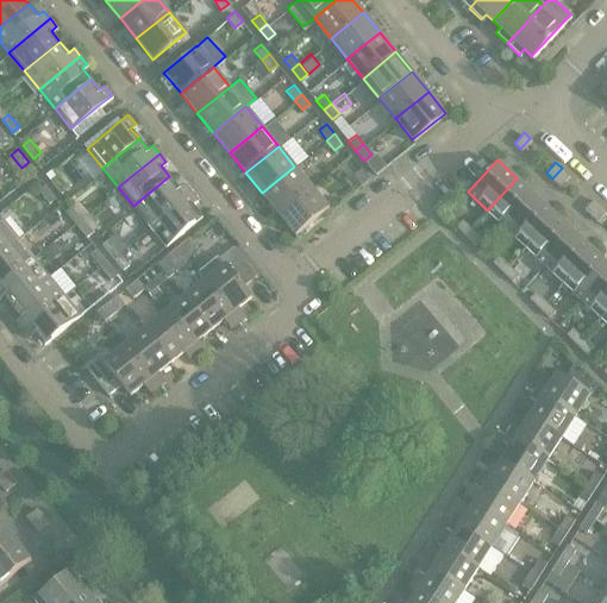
[(311,186),(294,167),(262,193),(277,212),(311,186)]
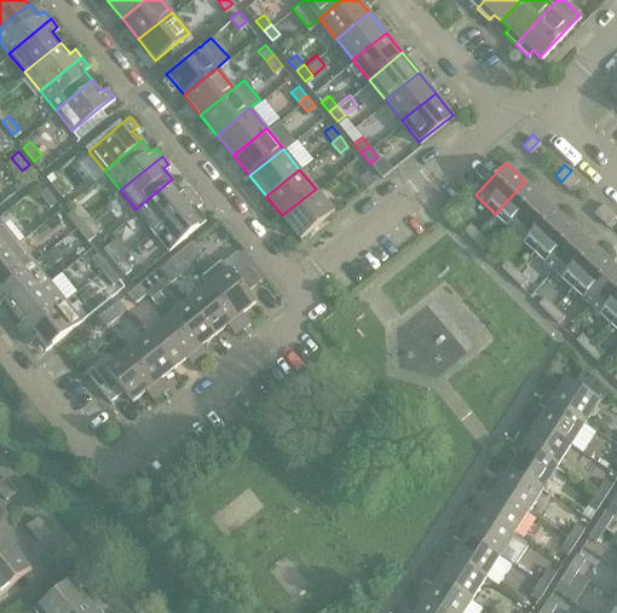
[(367,169),(358,175),(367,185),(374,179),(367,169)]
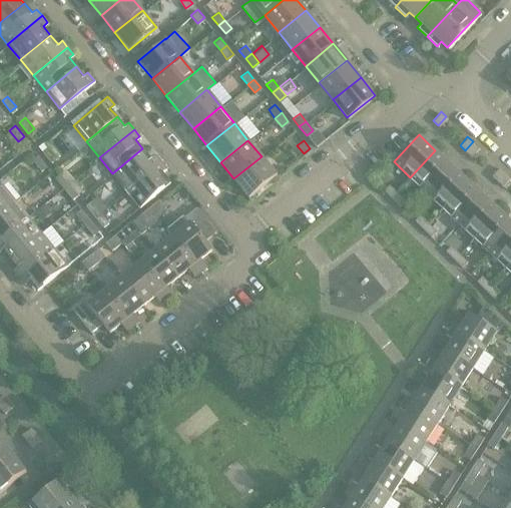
[(465,150),(470,155),(478,146),(473,141),(465,150)]
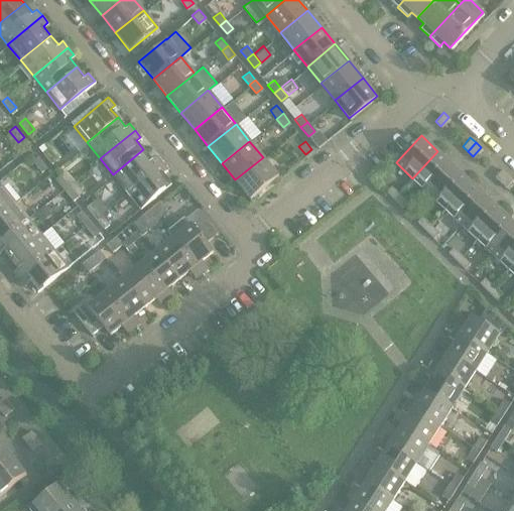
[(56,157),(47,146),(41,150),(50,162),(56,157)]
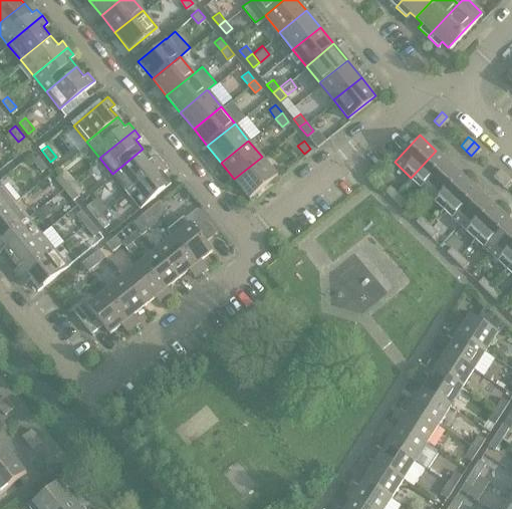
[(160,161),(155,155),(151,158),(143,149),(112,174),(125,189),(160,161)]
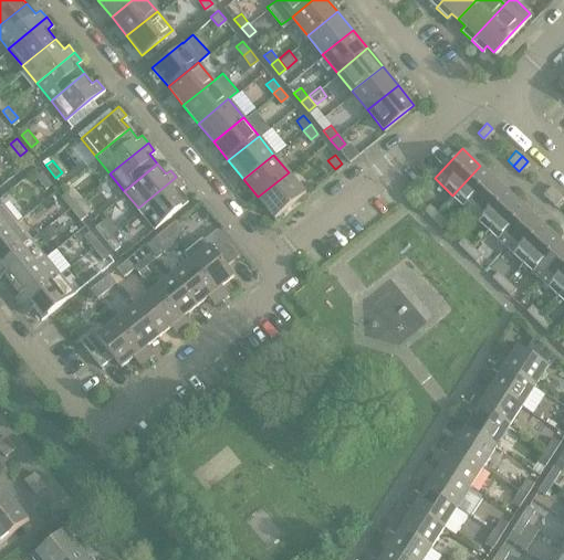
[(498,181),(480,166),(452,196),(470,212),(498,181)]
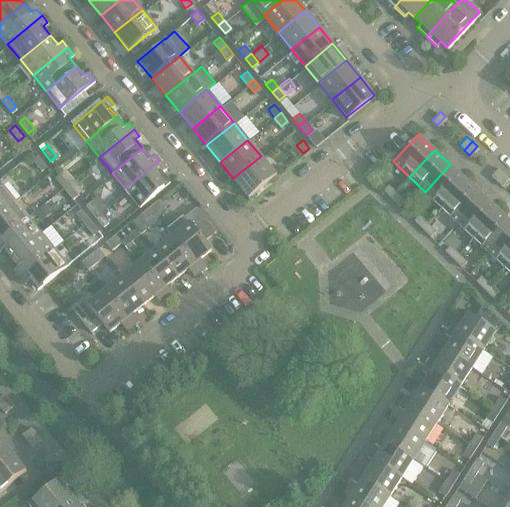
[(46,164),(37,153),(31,158),(40,169),(46,164)]
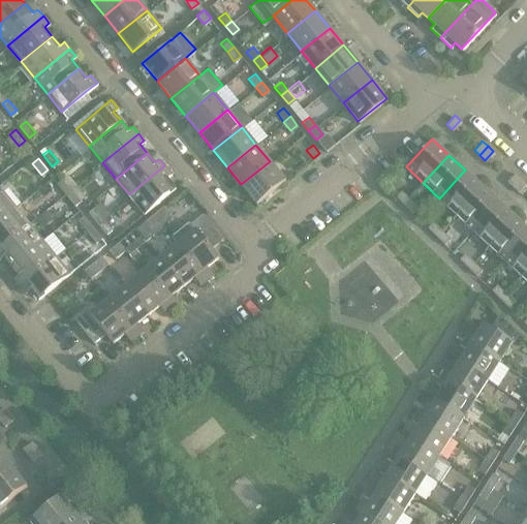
[(284,180),(270,161),(241,184),(256,203),(284,180)]
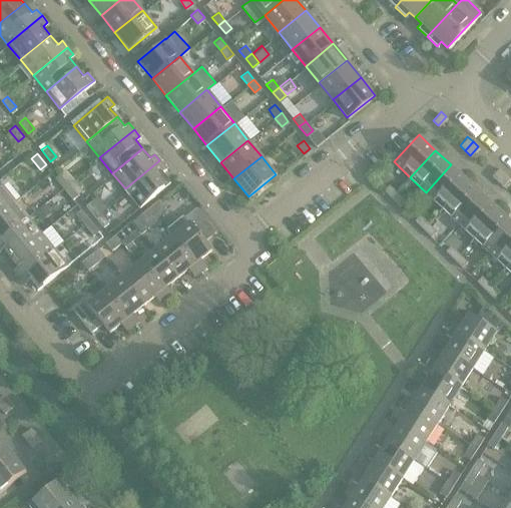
[(169,180),(161,171),(165,167),(159,160),(125,188),(138,205),(169,180)]
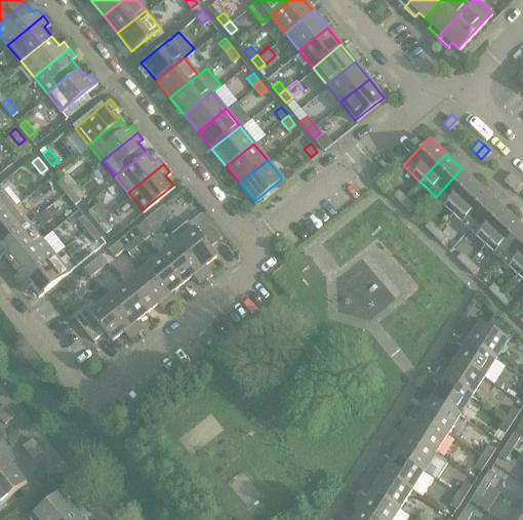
[(478,184),(461,168),(436,197),(451,211),(478,184)]
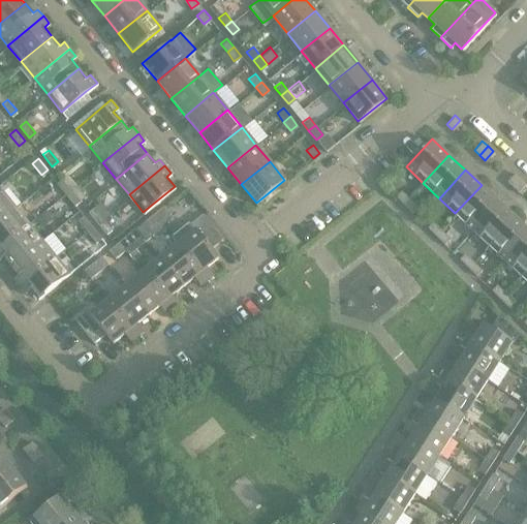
[(520,177),(515,172),(506,180),(512,185),(520,177)]
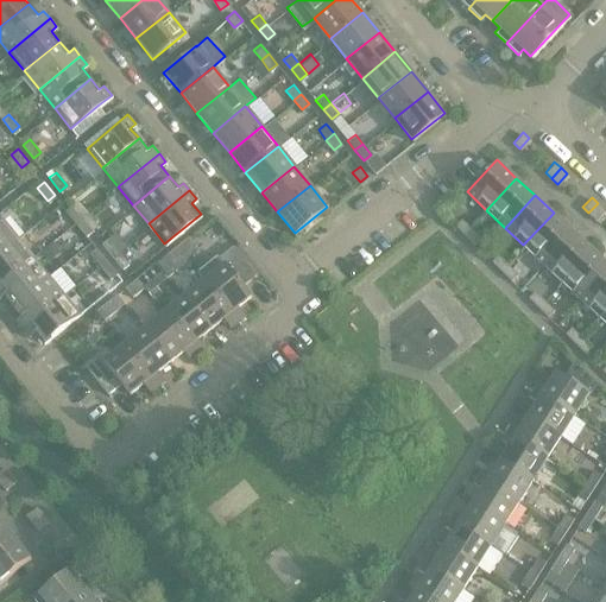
[(76,198),(64,209),(75,221),(87,211),(76,198)]
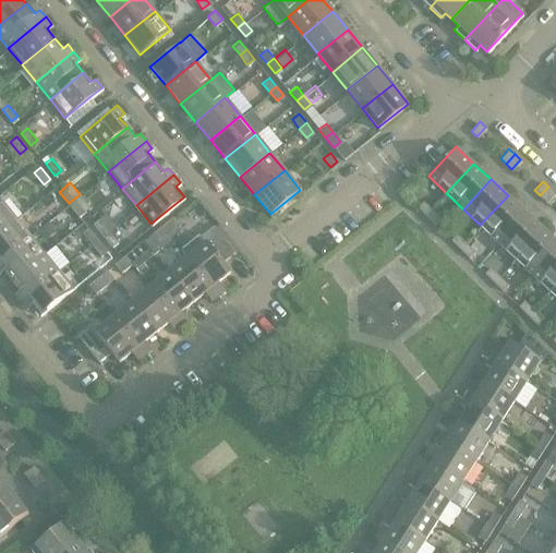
[(540,195),(546,201),(555,192),(548,187),(540,195)]
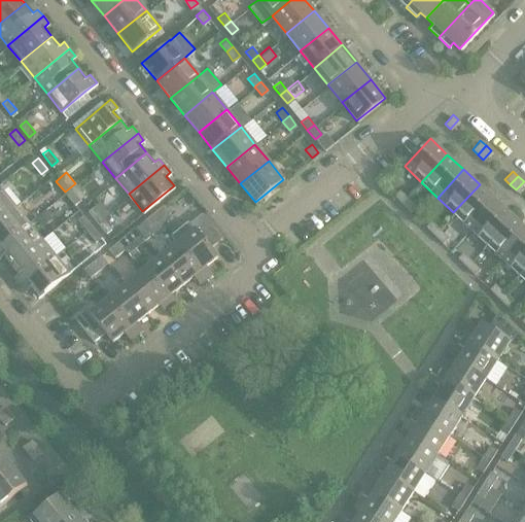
[(75,183),(65,192),(74,203),(84,194),(75,183)]
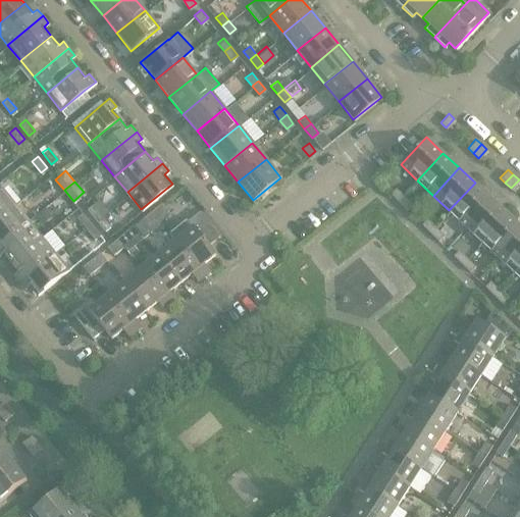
[(490,198),(475,183),(449,210),(465,225),(490,198)]
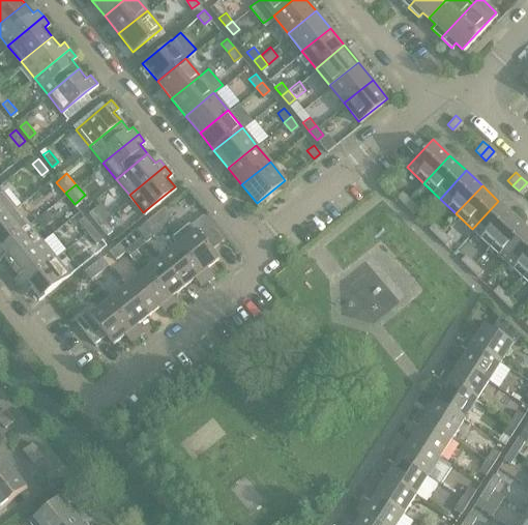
[(0,217),(15,206),(1,188),(0,190),(0,217)]
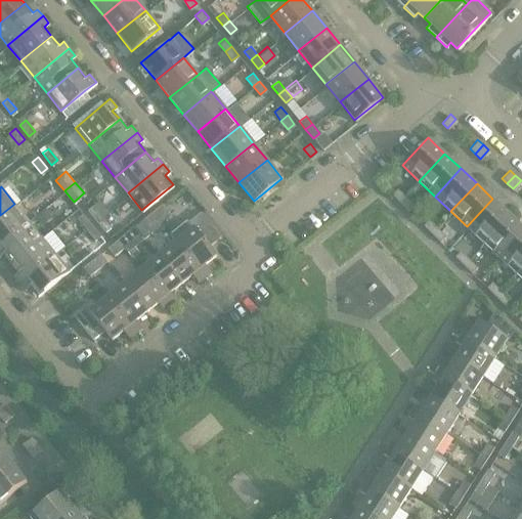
[(405,196),(397,187),(391,192),(399,201),(405,196)]
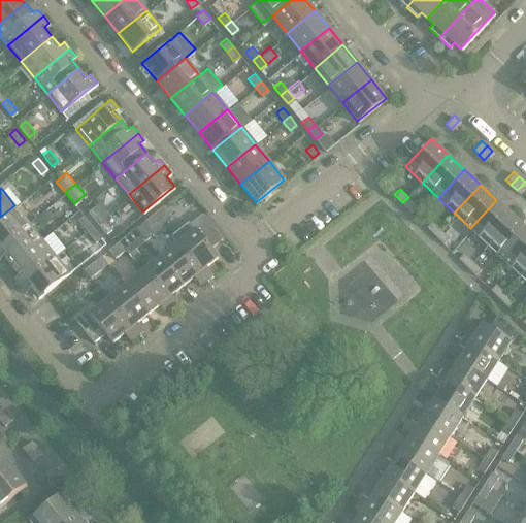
[(411,210),(417,205),(408,197),(402,202),(411,210)]
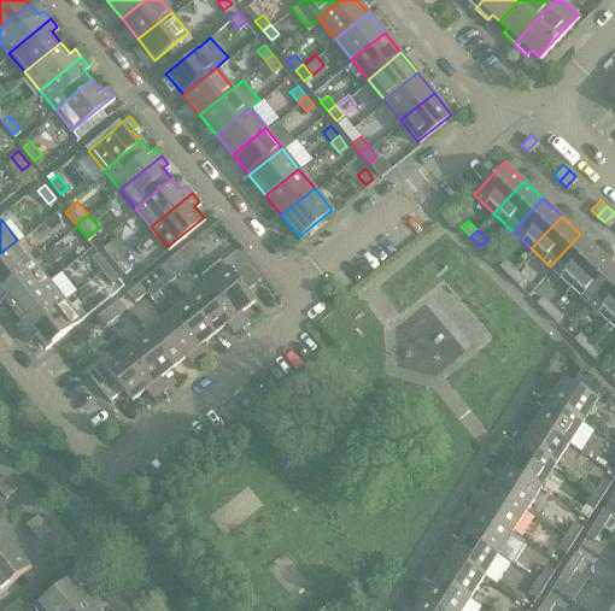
[(599,252),(580,234),(550,266),(569,285),(599,252)]
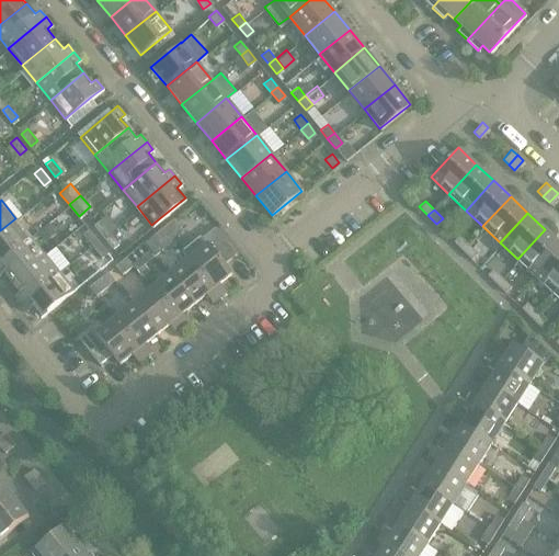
[(180,225),(172,216),(161,225),(169,234),(180,225)]
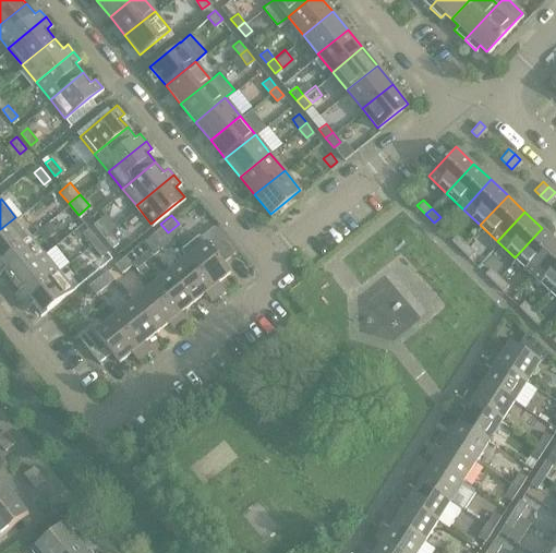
[(0,257),(29,235),(15,217),(0,229),(0,257)]
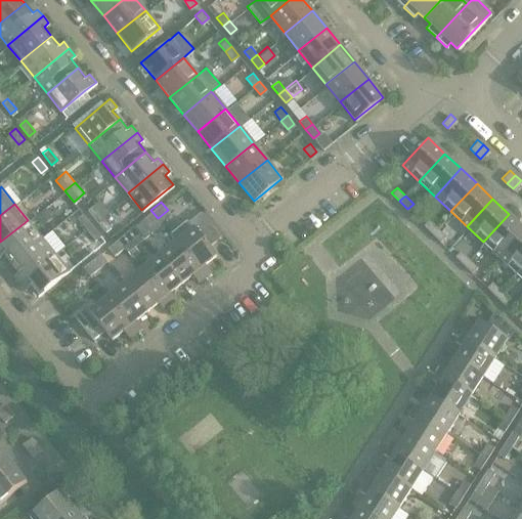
[(92,204),(87,208),(95,219),(101,214),(92,204)]
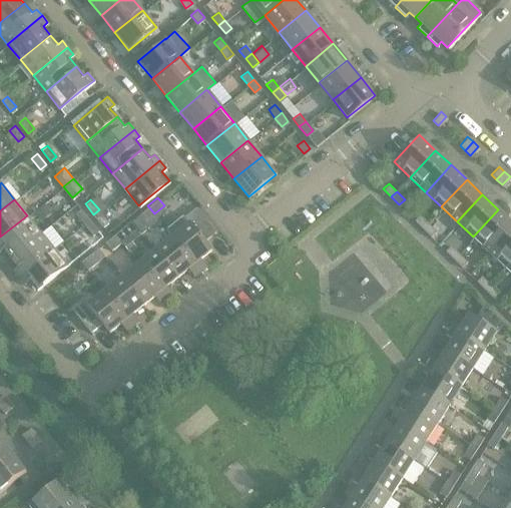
[(44,203),(34,211),(41,219),(50,212),(44,203)]
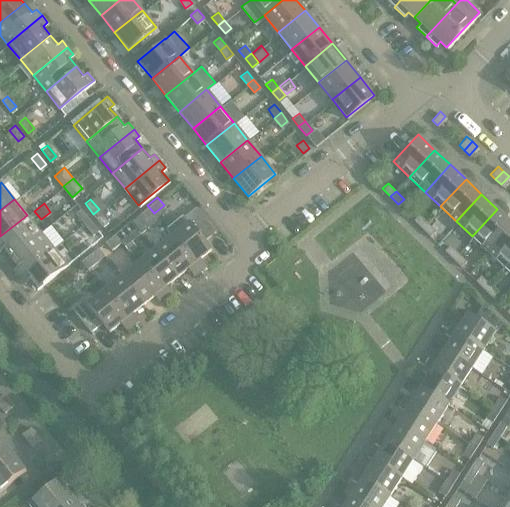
[(147,225),(144,221),(154,213),(147,205),(131,219),(140,231),(147,225)]
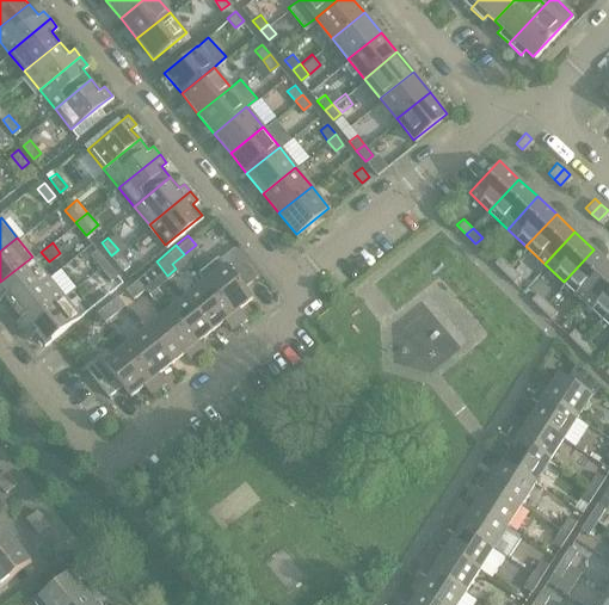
[(243,285),(256,275),(233,246),(219,257),(214,258),(197,271),(204,279),(238,321),(245,315),(238,307),(251,295),(243,285)]
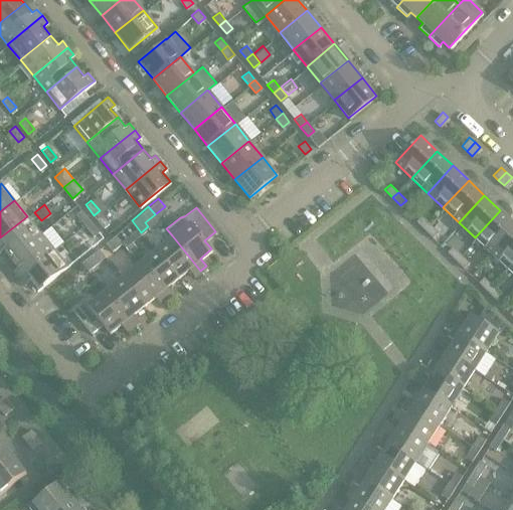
[(80,208),(74,212),(83,223),(90,219),(80,208)]
